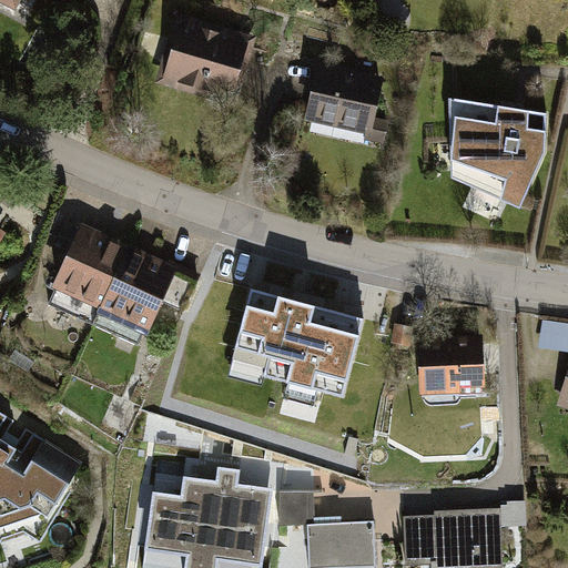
[(0,0),(0,2),(31,17),(39,0),(0,0)]
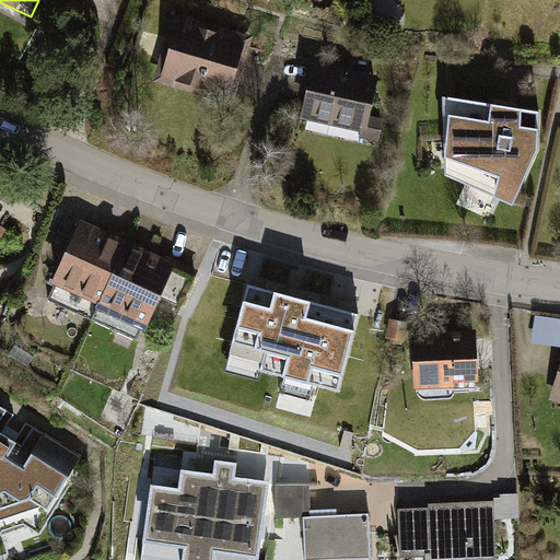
[(153,84),(232,106),(252,38),(173,16),(153,84)]
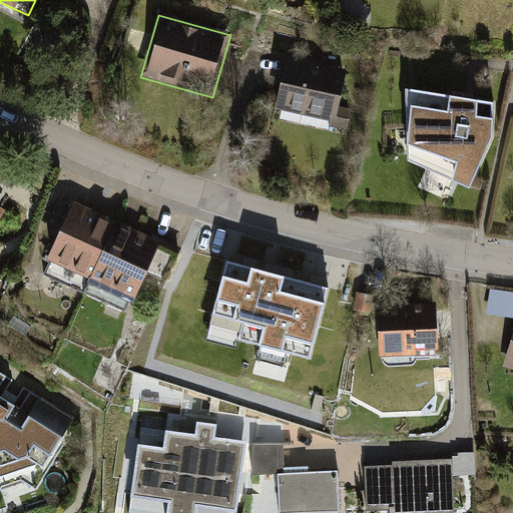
[(274,116),(336,128),(349,67),(287,55),(274,116)]
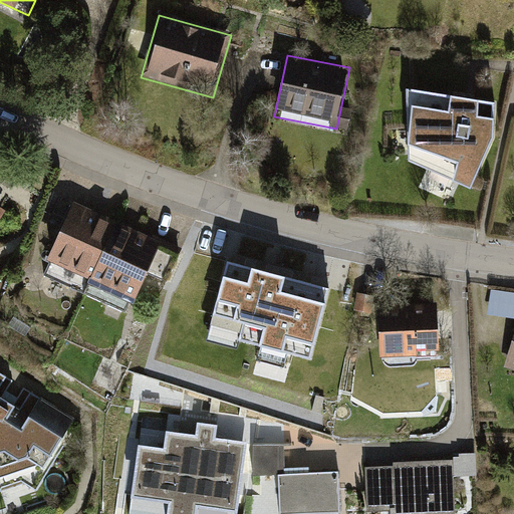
[(403,88),(400,160),(474,193),(495,146),(497,100),(403,88)]
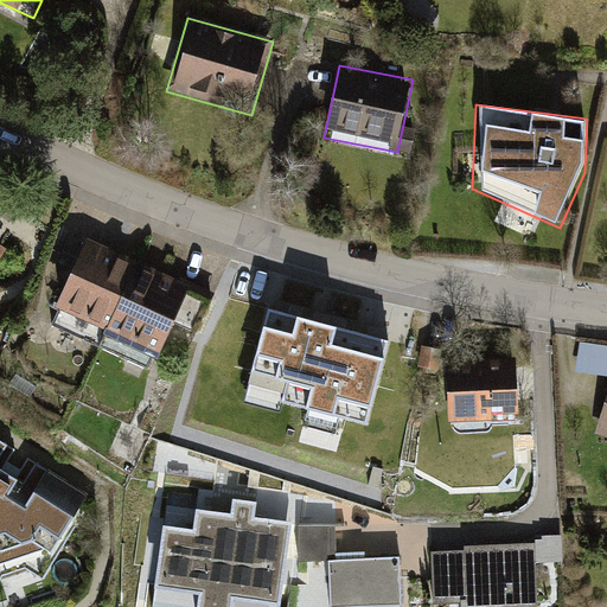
[(0,283),(17,257),(0,246),(0,234),(5,228),(0,224),(0,283)]
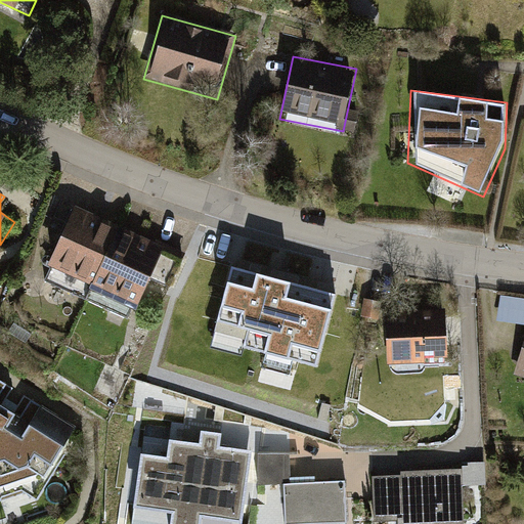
[(123,230),(72,206),(42,270),(93,295),(123,230)]
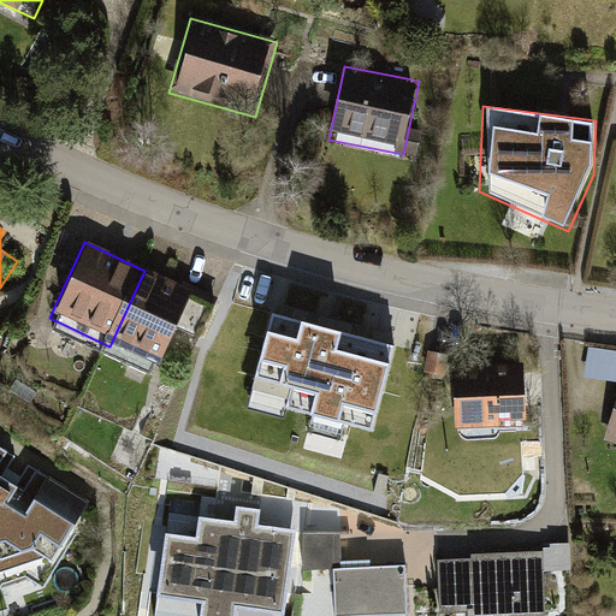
[(144,271),(110,347),(172,372),(203,295),(144,271)]
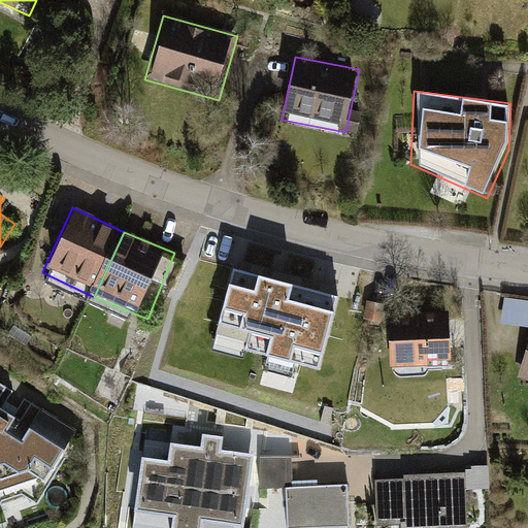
[(299,357),(323,363),(339,302),(232,272),(208,358),(245,368),(248,360),(264,364),(261,374),(292,384),(299,357)]
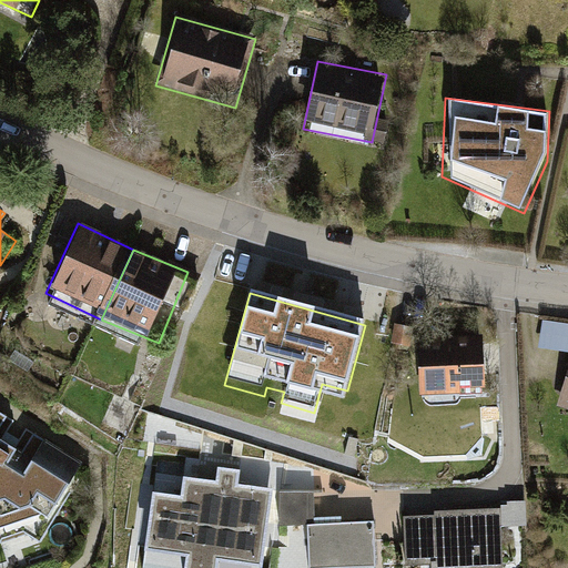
[(422,341),(424,392),(485,388),(482,337),(422,341)]
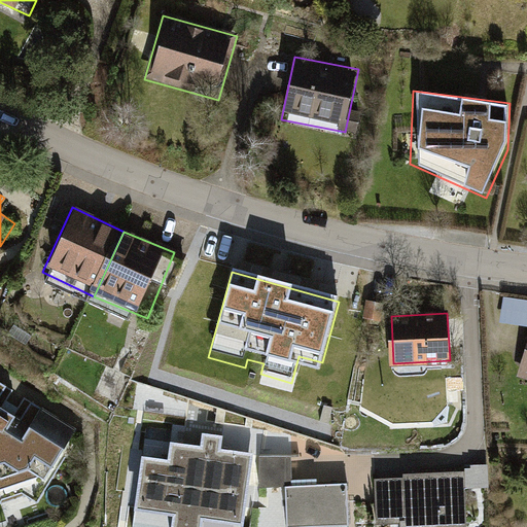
[(526,344),(517,379),(526,381),(526,344)]
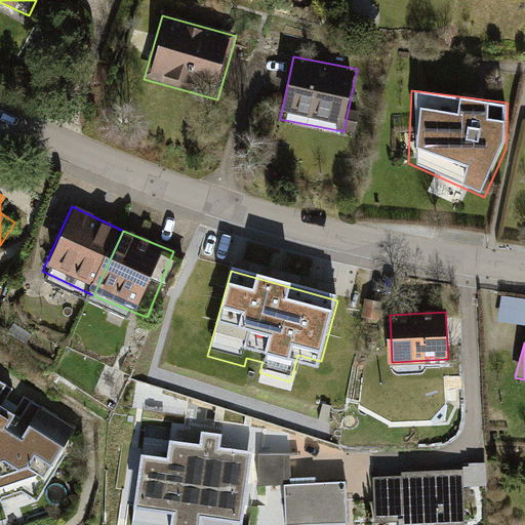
[(13,389),(0,379),(0,498),(1,497),(22,490),(37,499),(80,429),(24,395),(17,405),(7,399),(13,389)]
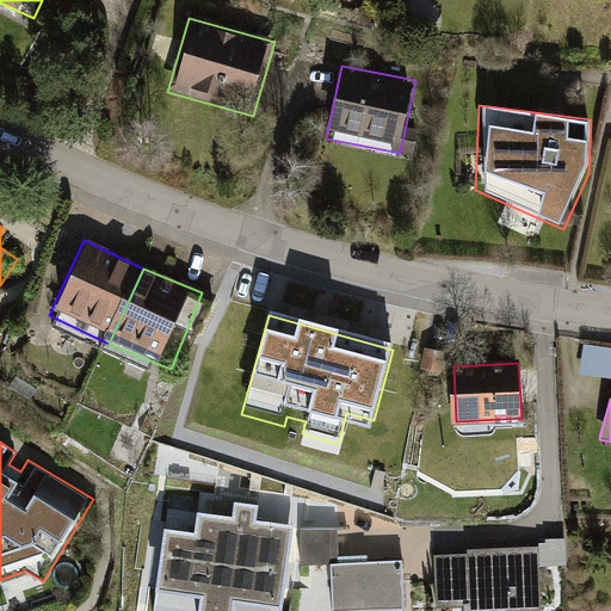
[(232,517),(168,507),(153,610),(152,610),(279,610),(294,525),(252,519),(254,504),(234,501),(232,517)]
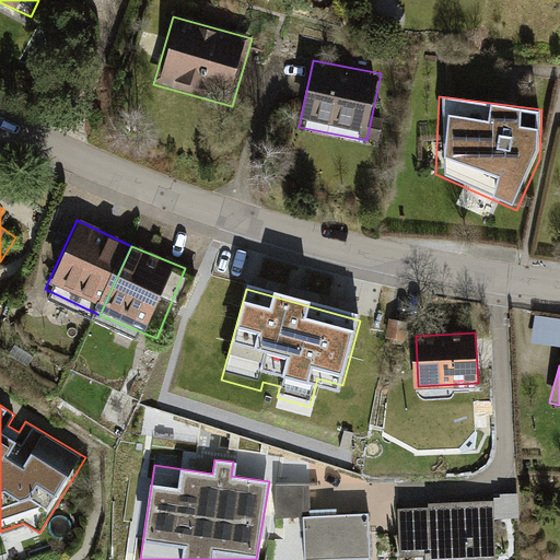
[(308,483),(276,486),(278,518),(303,517),(305,559),(369,559),(368,514),(310,517),(308,483)]
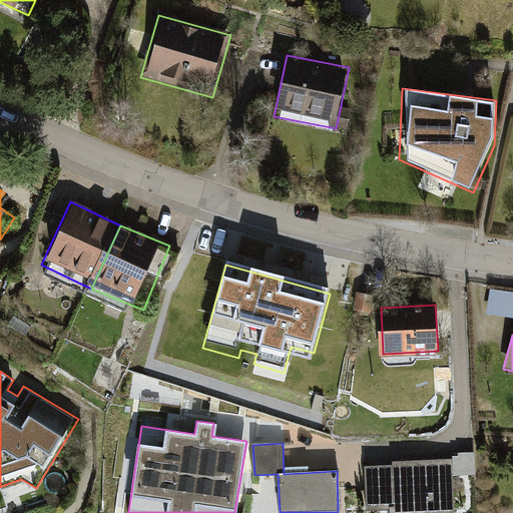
[(393,469),(367,470),(369,509),(391,508),(391,512),(454,512),(452,462),(393,465),(393,469)]
